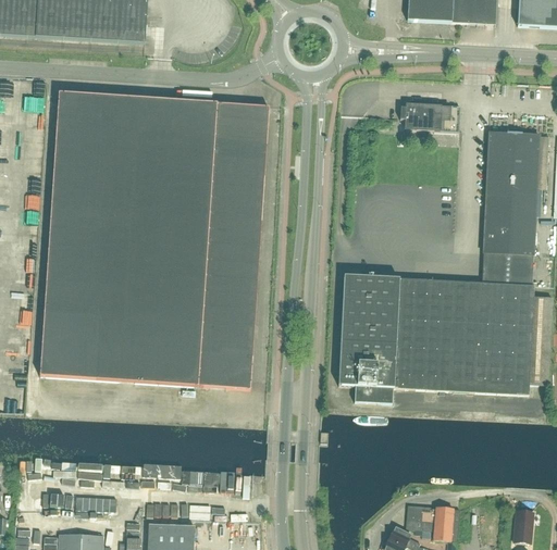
[(0,0),(0,32),(145,40),(147,0),(0,0)]
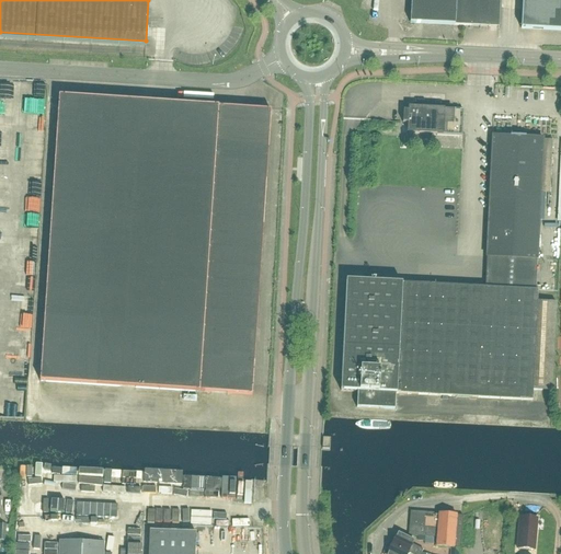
[(522,0),(521,23),(560,24),(560,0),(410,0),(410,18),(499,22),(499,0),(522,0)]
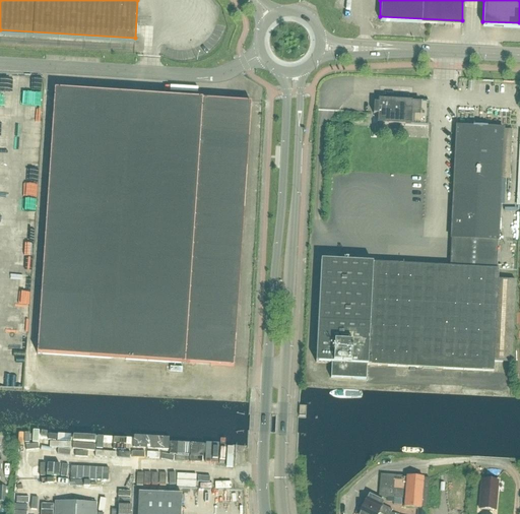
[(202,93),(54,84),(49,165),(37,348),(184,359),(233,361),(251,98),(202,94),(202,93)]
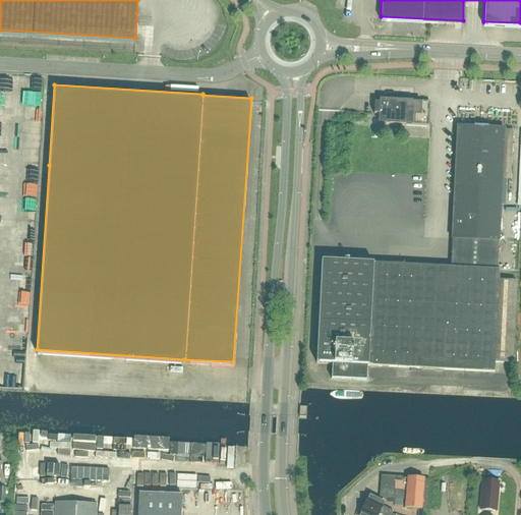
[(373,109),(385,110),(385,119),(428,121),(429,97),(379,94),(379,98),(374,98),(373,109)]
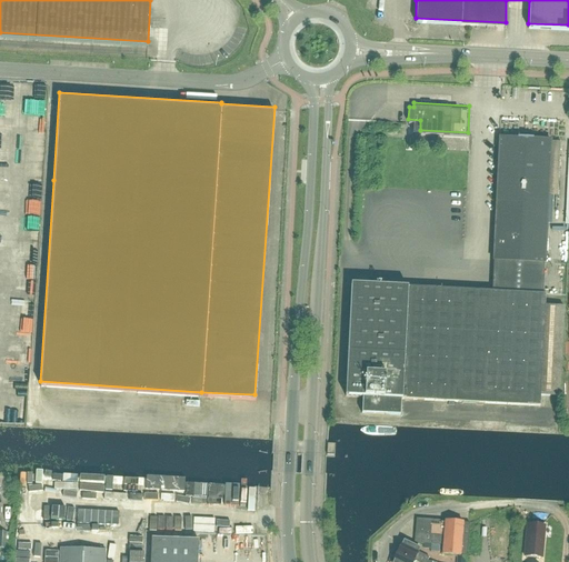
[(497,180),(493,254),(529,257),(529,264),(545,264),(545,257),(548,180),(550,134),(499,132),(497,180)]
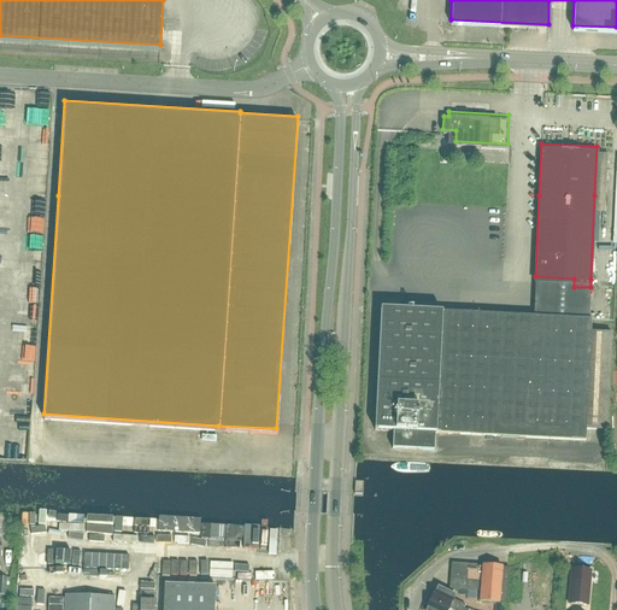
[(24,273),(27,285),(42,282),(41,270),(24,273)]
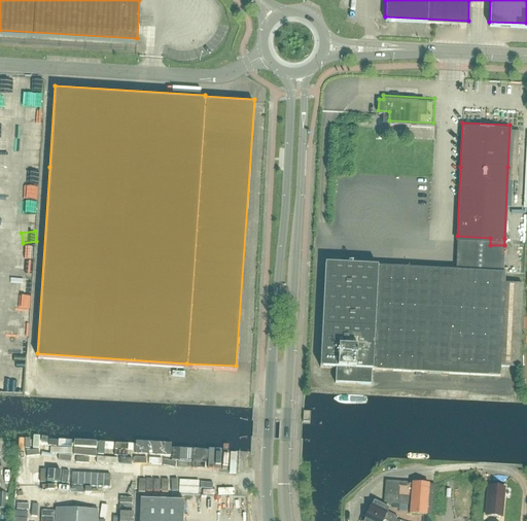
[(316,344),(316,355),(351,356),(352,327),(345,327),(344,344),(316,344)]
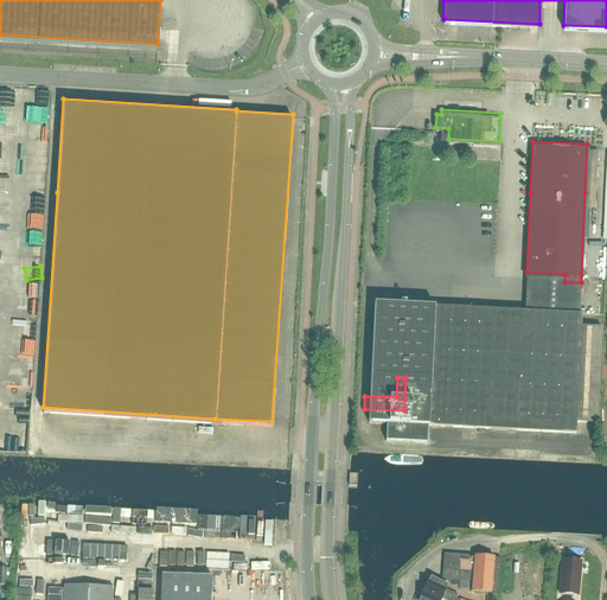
[(497,587),(500,551),(474,550),(443,548),(442,573),(452,574),(460,574),(472,575),(472,586),(491,587),(497,587)]
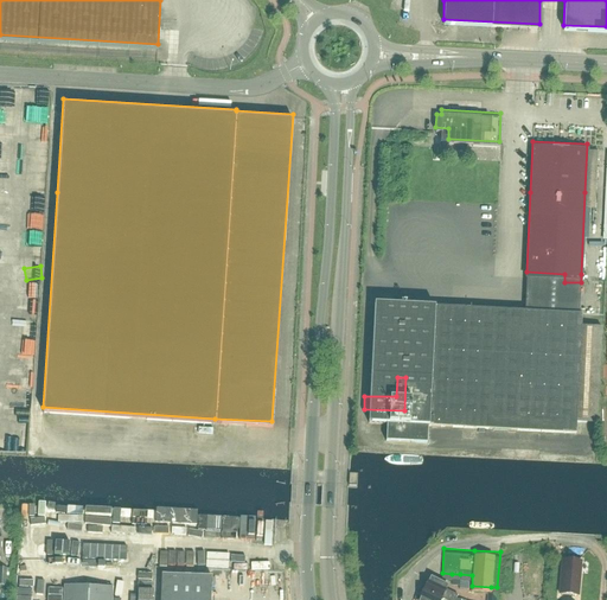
[(579,588),(581,554),(562,553),(560,587),(579,588)]
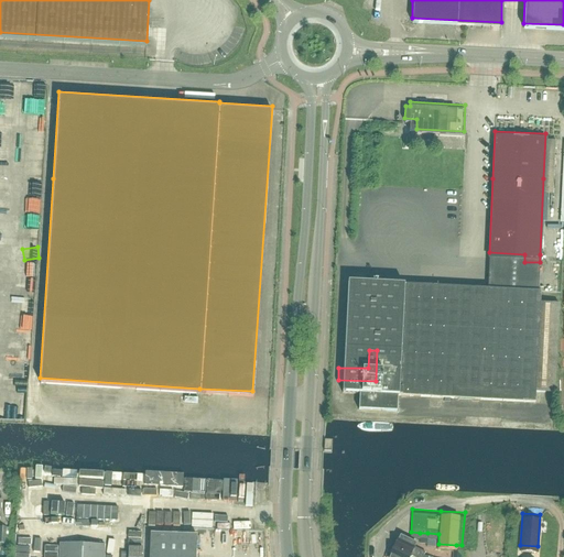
[(195,556),(196,530),(150,528),(148,556),(195,556)]
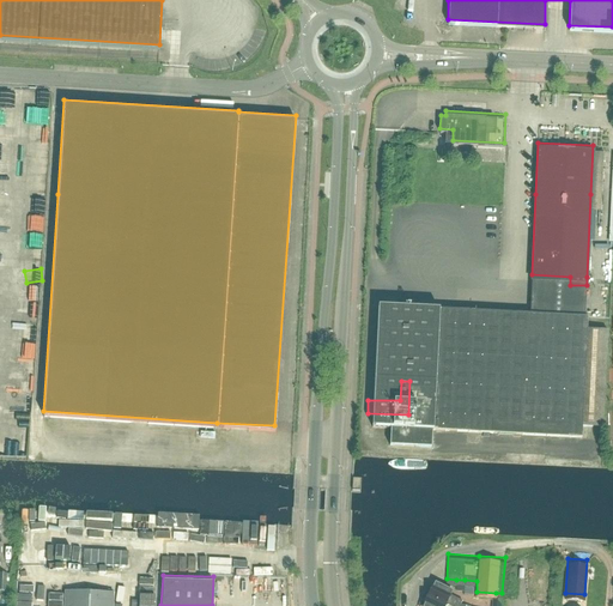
[(432,582),(431,581),(428,589),(457,604),(461,595),(449,589),(451,586),(435,577),(432,582)]
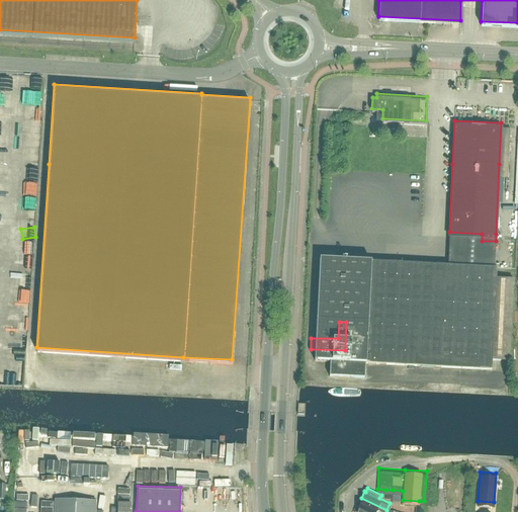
[(55,495),(54,511),(94,511),(95,497),(55,495)]
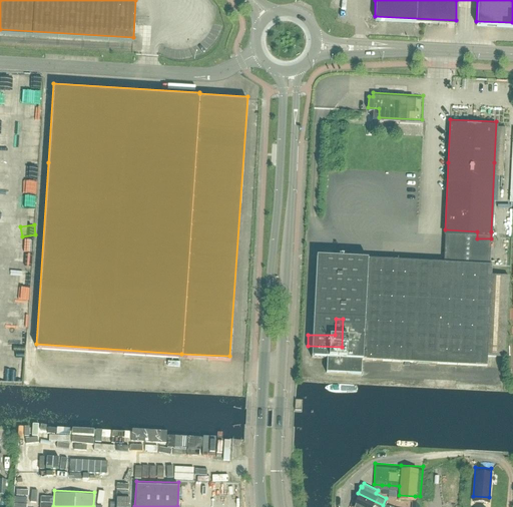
[(381,506),(383,505),(358,493),(355,499),(356,499),(354,503),(362,506),(369,506),(372,502),(374,506),(376,506),(381,506)]
